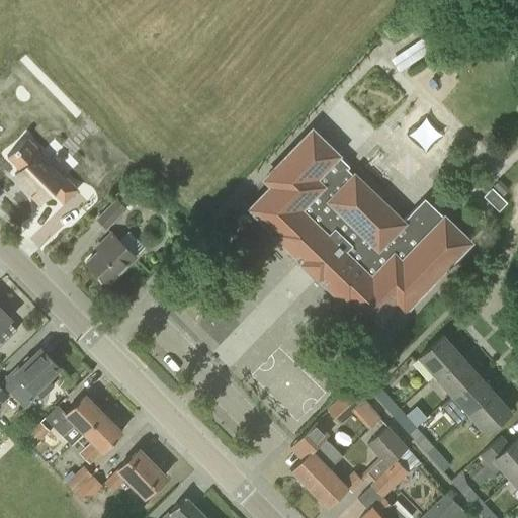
[(393,46),(399,54),(422,36),(417,28),(393,46)]
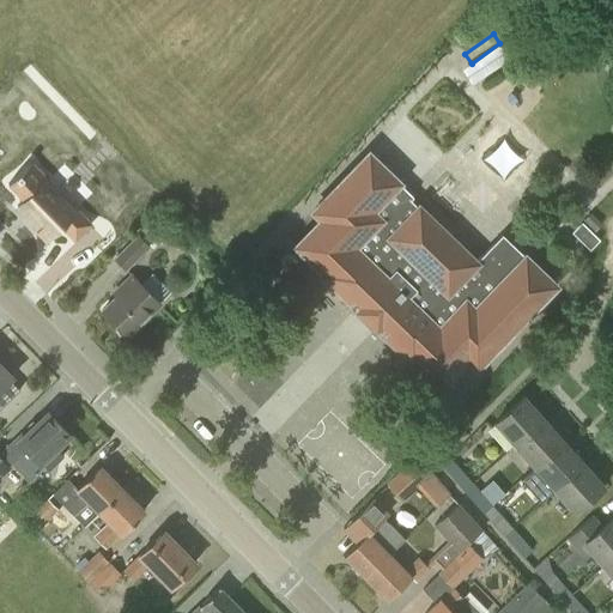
[(511,37),(467,67),(477,82),(521,53),(511,37)]
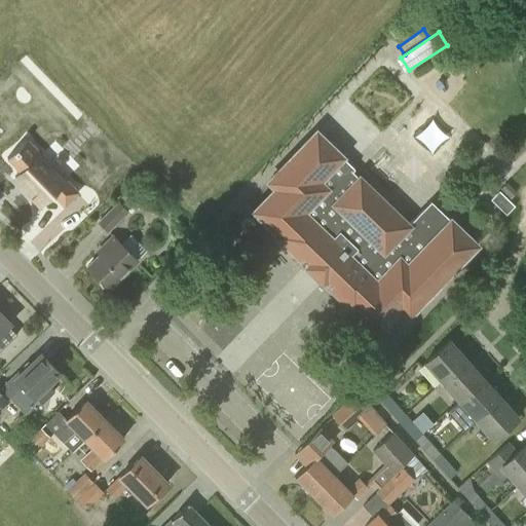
[(274,188),(253,211),(277,234),(275,236),(301,260),(299,262),(304,266),(323,284),(327,288),(328,287),(353,310),(354,309),(379,332),(401,309),(408,316),(478,245),(431,200),(408,224),(359,176),(359,177),(351,171),(354,167),(349,162),(316,132),(315,130),(267,181),(274,188)]
